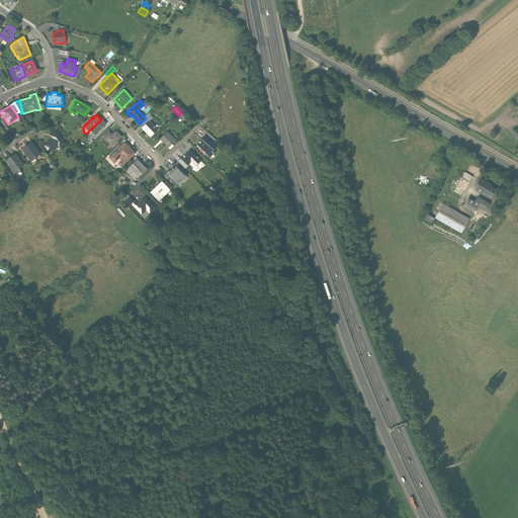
[(106,124),(101,119),(89,131),(94,136),(101,130),(101,131),(103,128),(103,127),(106,124)]
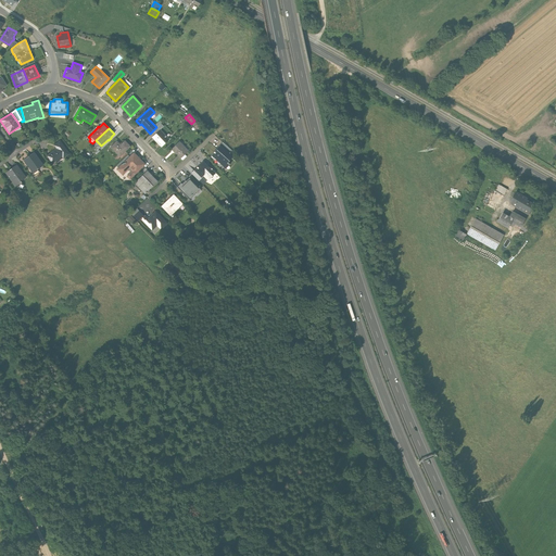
[(153,138),(162,147),(168,140),(160,131),(153,138)]
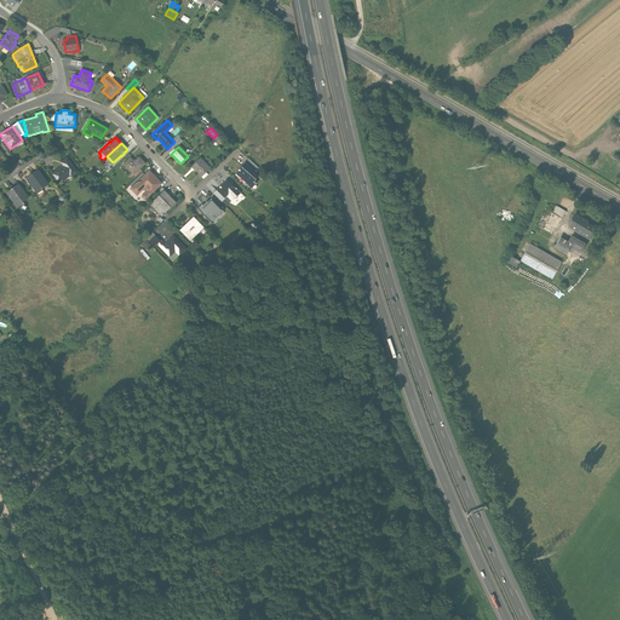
[(63,166),(52,174),(58,183),(62,179),(63,182),(76,172),(67,158),(61,162),(63,166)]
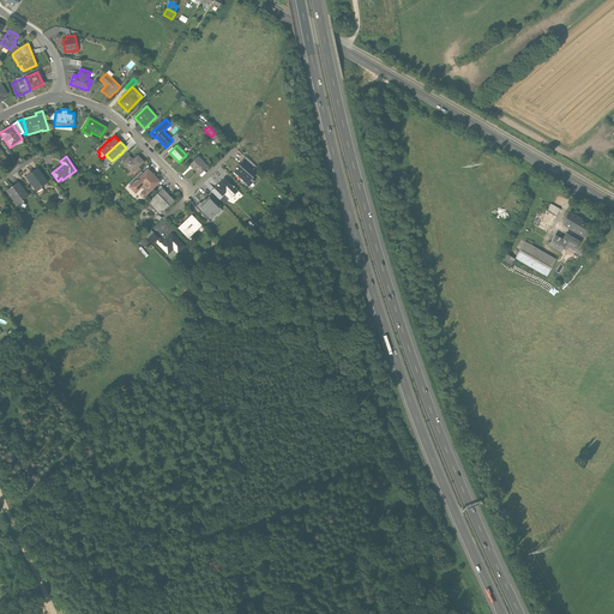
[(128,156),(122,163),(132,174),(144,162),(138,156),(133,161),(128,156)]
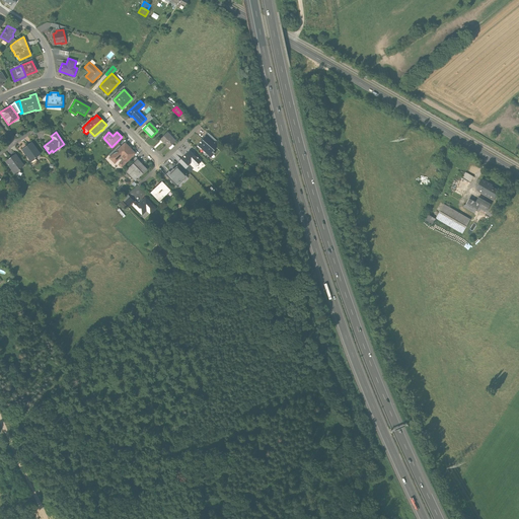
[(168,148),(175,141),(167,133),(160,139),(168,148)]
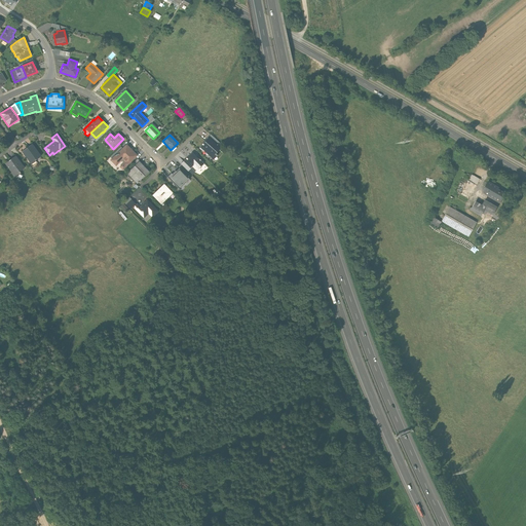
[(209,138),(199,147),(212,158),(215,155),(217,156),(218,155),(216,154),(222,147),(219,144),(217,146),(209,138)]
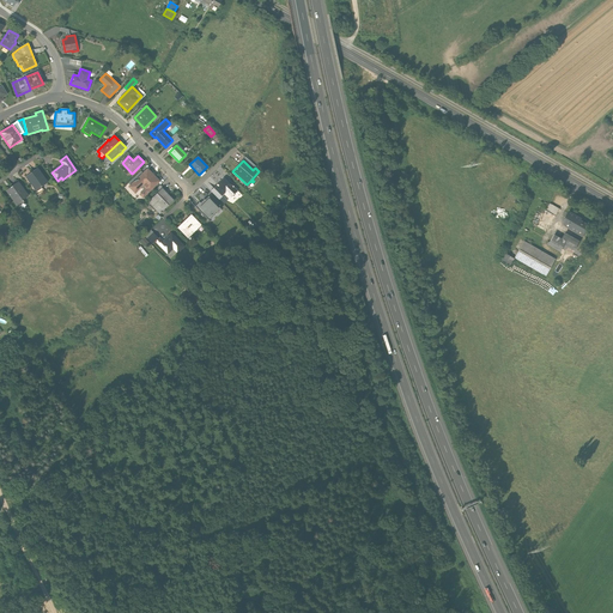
[(37,169),(26,177),(36,190),(48,182),(37,169)]
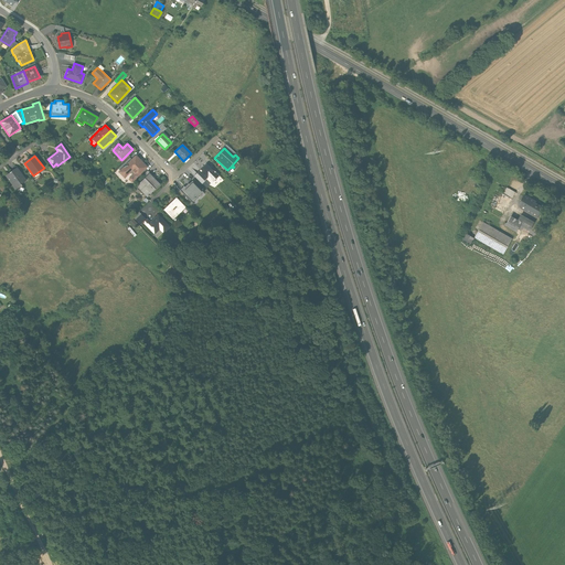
[(148,168),(136,156),(118,172),(125,178),(131,171),(135,173),(129,180),(131,182),(148,168)]
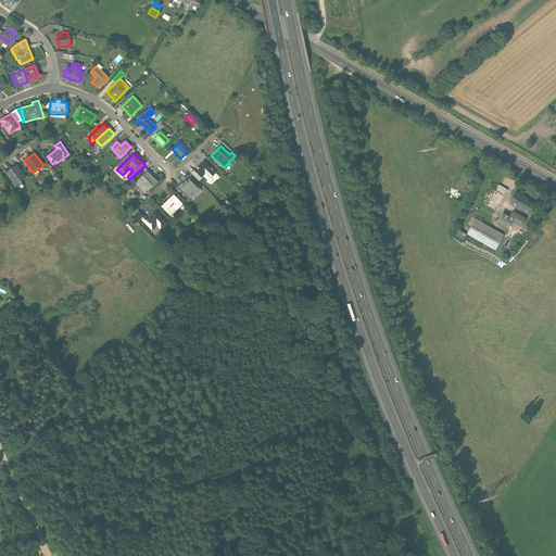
[(198,167),(203,162),(198,156),(192,162),(198,167)]
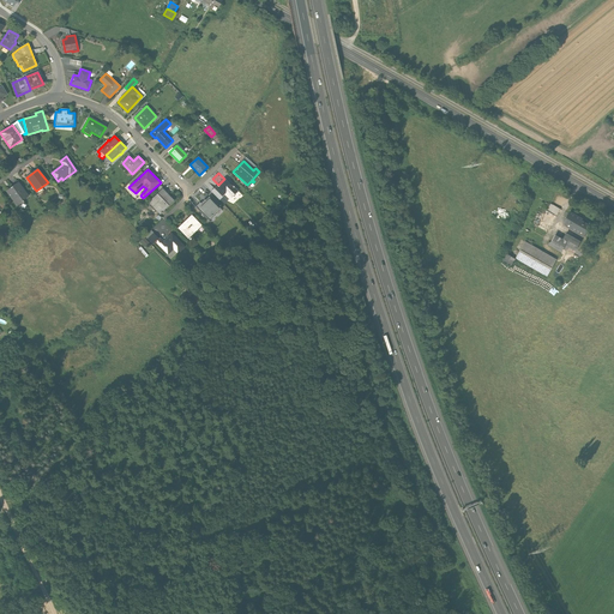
[(224,179),(215,188),(222,196),(226,192),(232,198),(238,192),(224,179)]
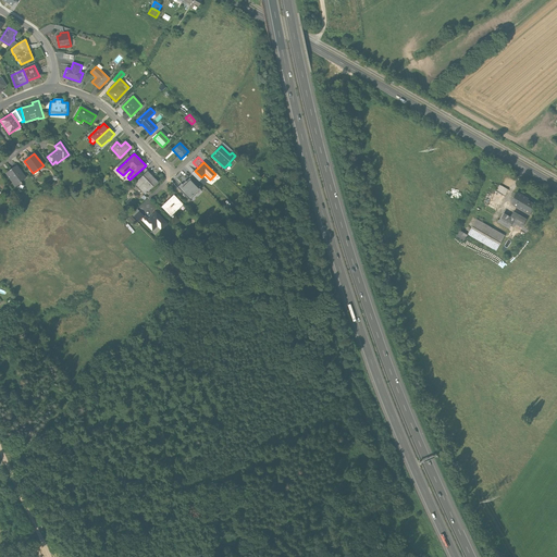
[(25,178),(16,165),(5,173),(15,187),(21,184),(20,182),(25,178)]
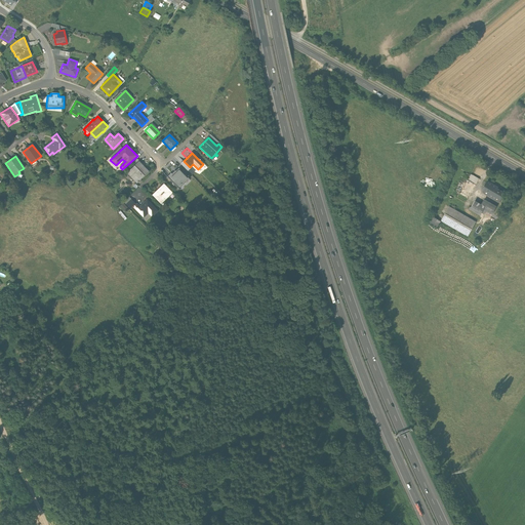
[(127,173),(136,184),(139,182),(140,179),(149,171),(138,161),(134,165),(127,173)]
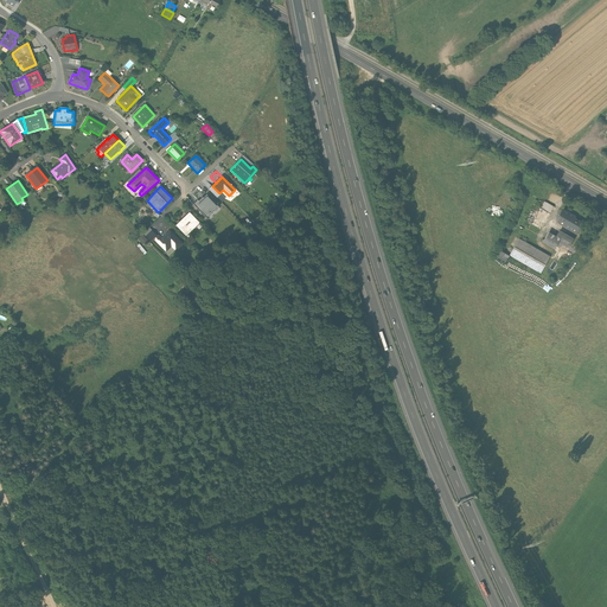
[(197,199),(193,204),(206,217),(218,206),(206,195),(199,202),(197,199)]
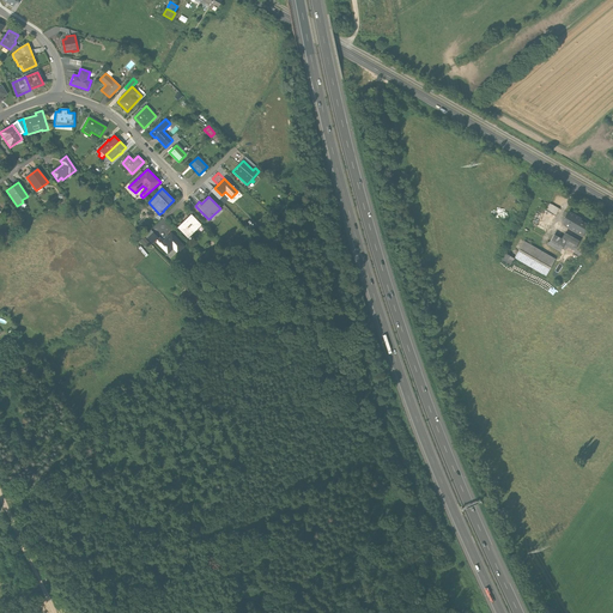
[(550,204),(546,211),(556,216),(559,210),(550,204)]
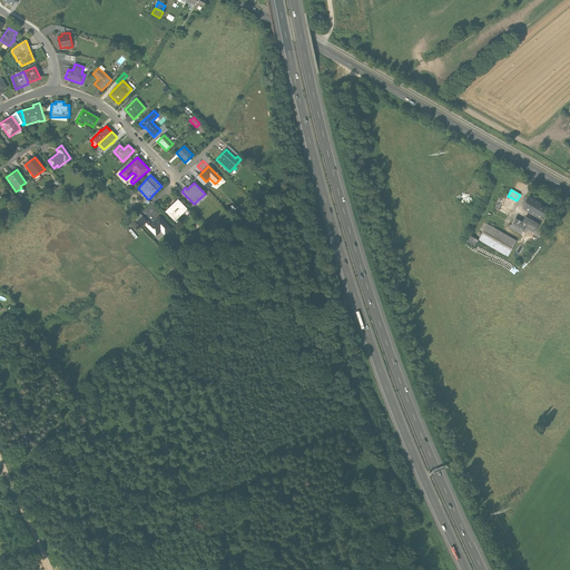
[(540,204),(529,197),(526,204),(527,204),(524,208),(543,219),(547,215),(544,214),(548,209),(539,205),(540,204)]
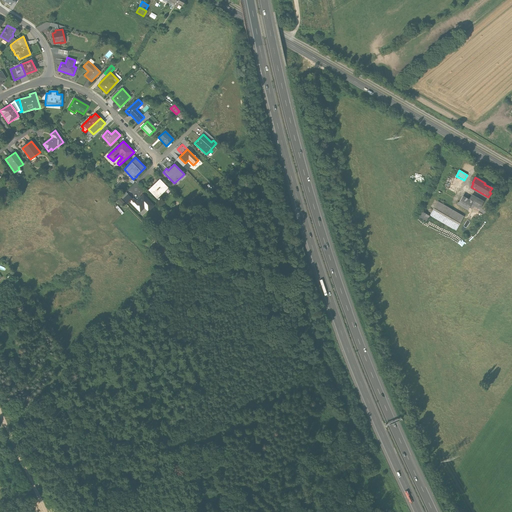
[(160,179),(148,190),(157,199),(168,188),(160,179)]
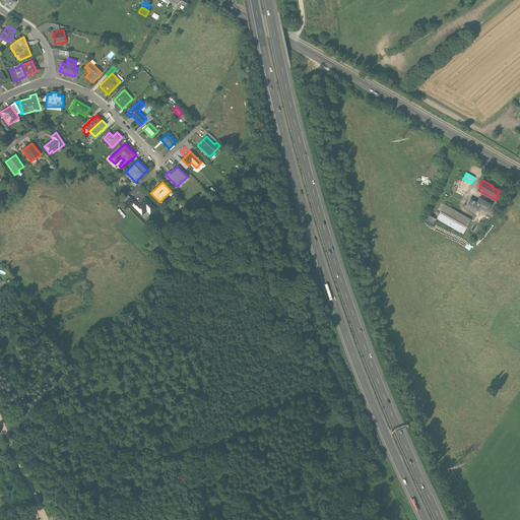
[(138,204),(135,201),(133,203),(136,206),(134,207),(142,216),(147,211),(150,214),(156,209),(145,198),(138,204)]
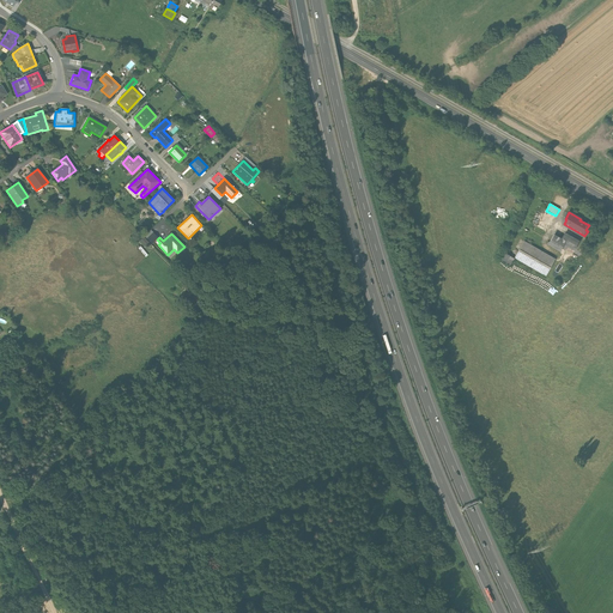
[(562,240),(553,235),(548,244),(560,252),(564,244),(575,250),(580,242),(565,234),(562,240)]
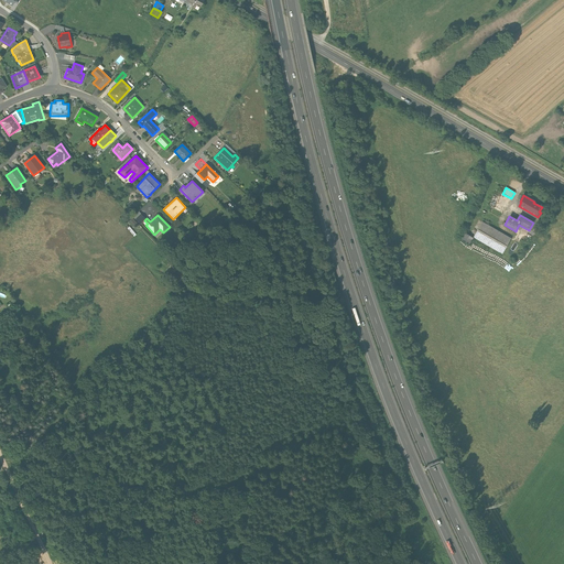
[(511,239),(483,223),(474,237),(502,253),(511,239)]
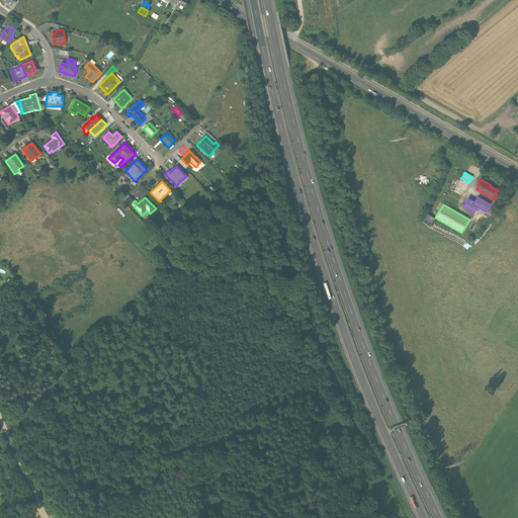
[(435,219),(426,213),(423,219),(431,225),(435,219)]
